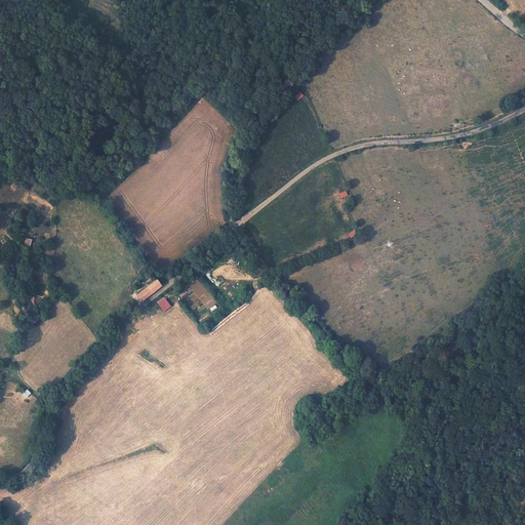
[(301,93),(295,98),(298,103),(305,97),(301,93)]
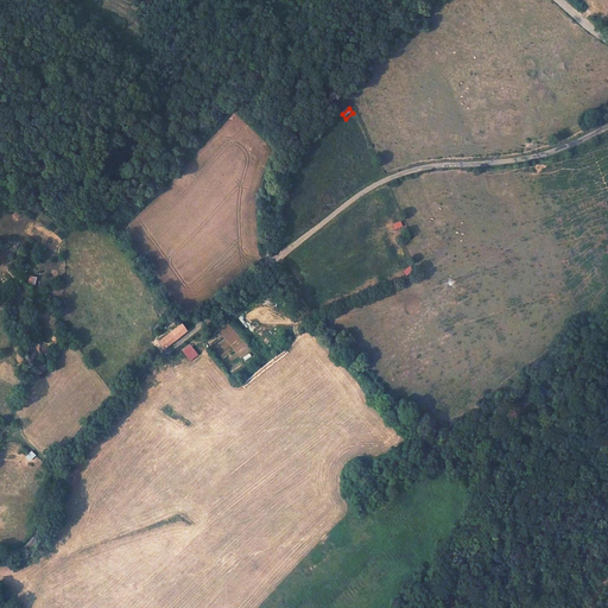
[(410,267),(403,272),(406,277),(413,271),(410,267)]
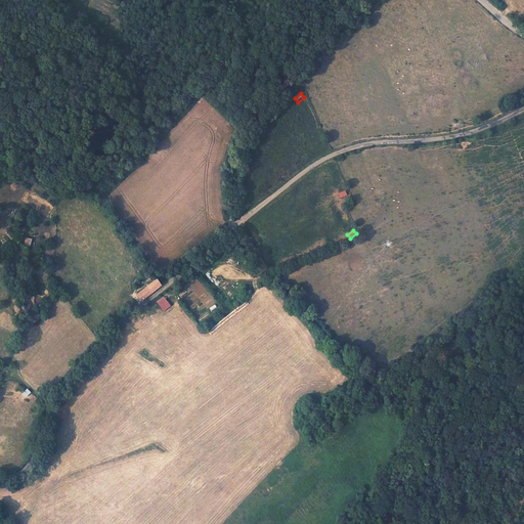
[(207,275),(212,281),(228,269),(224,263),(207,275)]
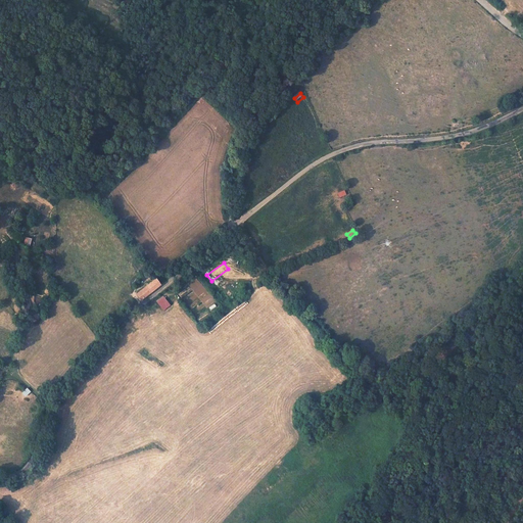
[(159,282),(155,277),(136,292),(141,298),(159,282)]
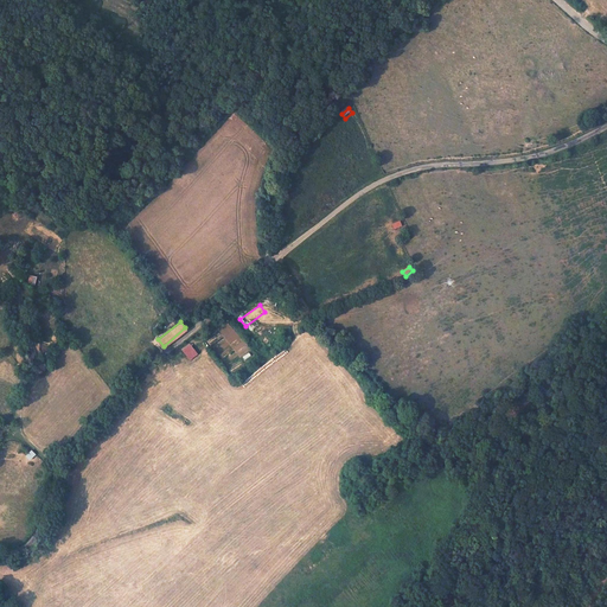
[(191,344),(183,351),(190,360),(198,353),(191,344)]
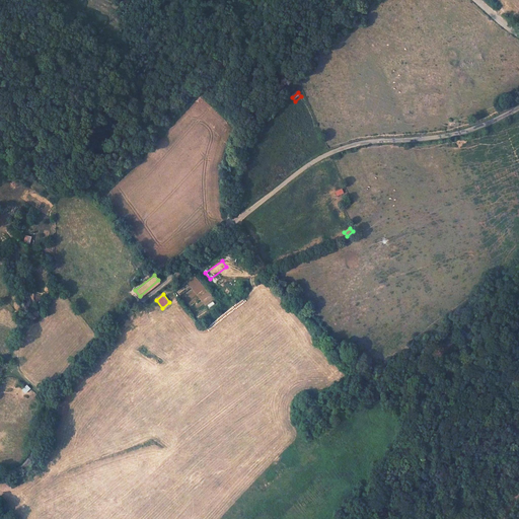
[(31,389),(26,385),(22,390),(26,394),(31,389)]
